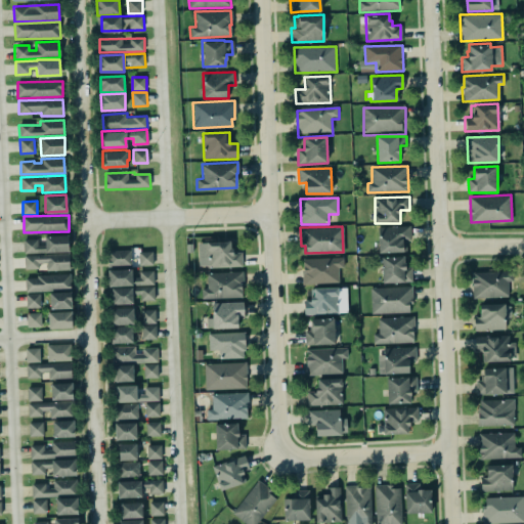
[(411,239),(410,226),(379,227),(380,253),(405,253),(404,239),(411,239)]
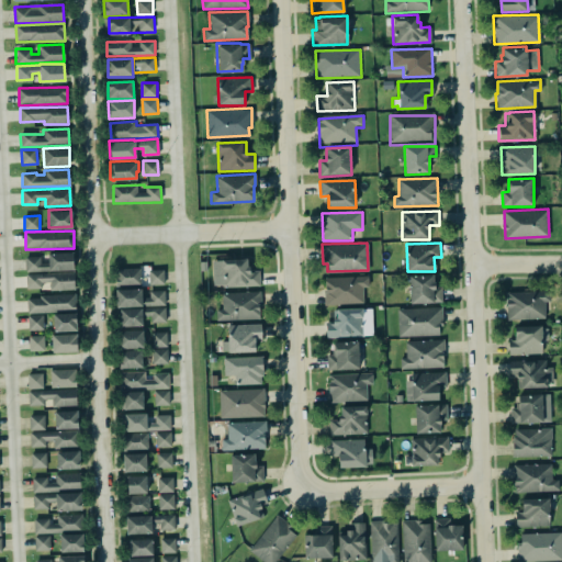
[(47,251),(72,250),(72,268),(48,269),(49,270),(24,271),(24,255),(40,255),(40,261),(47,261),(47,251)]
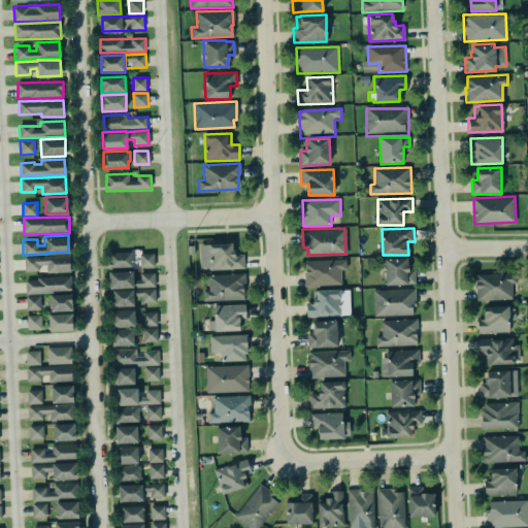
[(206,242),(231,241),(231,249),(233,249),(234,254),(242,254),(243,267),(208,269),(206,242)]
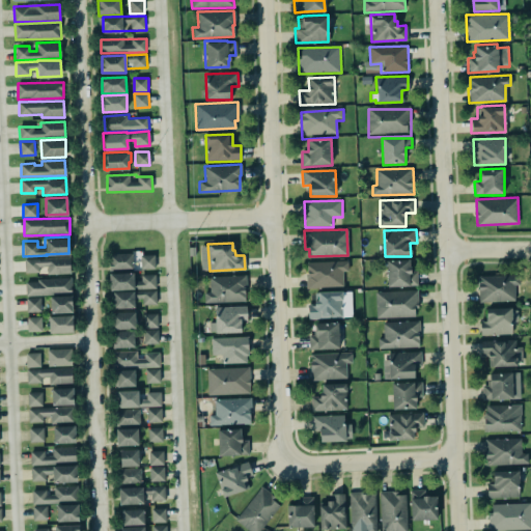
[(134,270),(133,254),(110,254),(110,270),(134,270)]
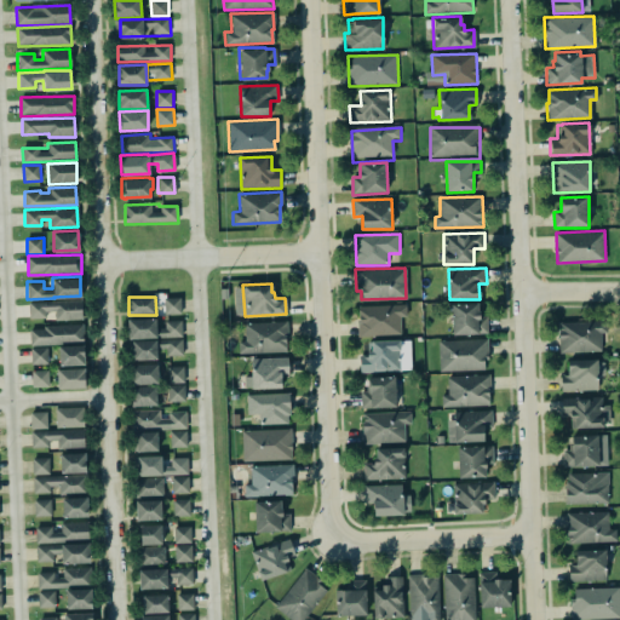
[(165,315),(182,315),(182,298),(165,298),(165,315)]
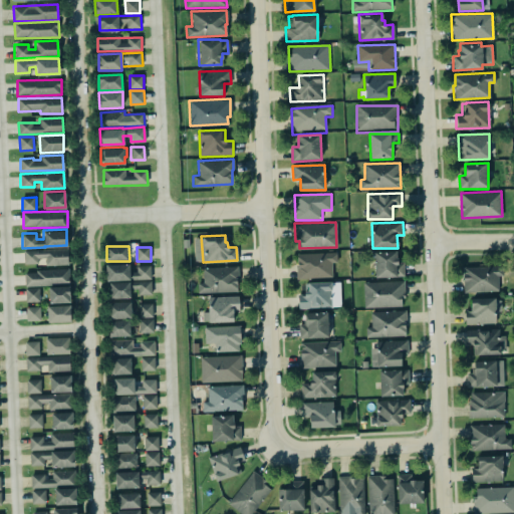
[(23,249),(66,248),(67,264),(44,265),(44,257),(37,257),(37,262),(24,263),(23,249)]
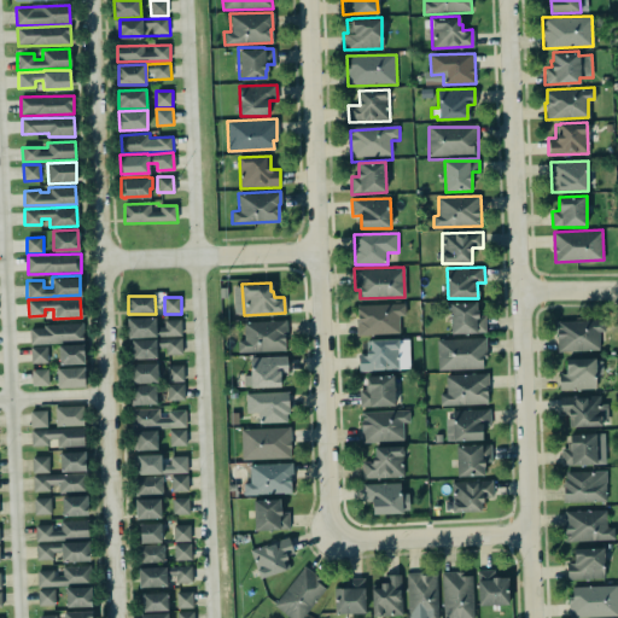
[(356,304),(404,302),(406,315),(398,315),(398,332),(356,334),(355,319),(356,319),(356,304)]
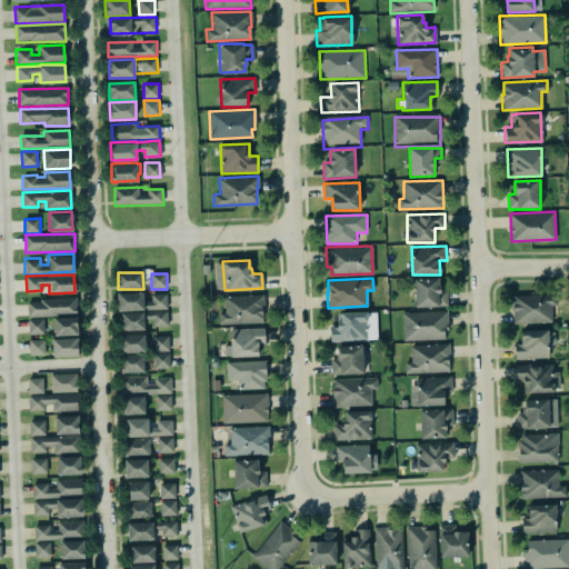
[(417,283),(451,283),(451,311),(417,312),(417,283)]
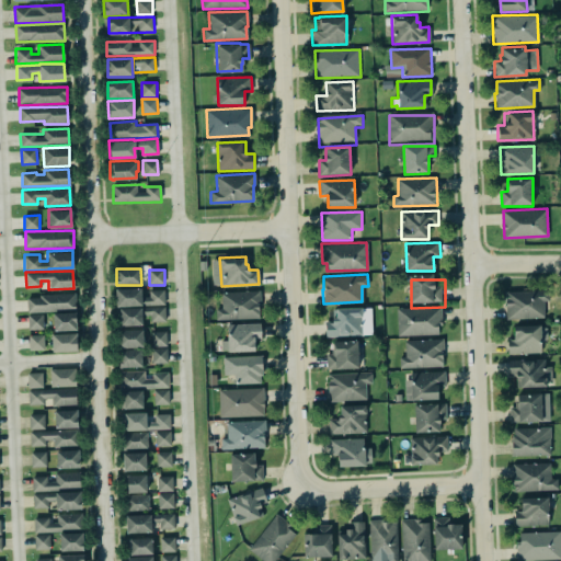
[(142,307),(142,288),(116,289),(117,308),(142,307)]
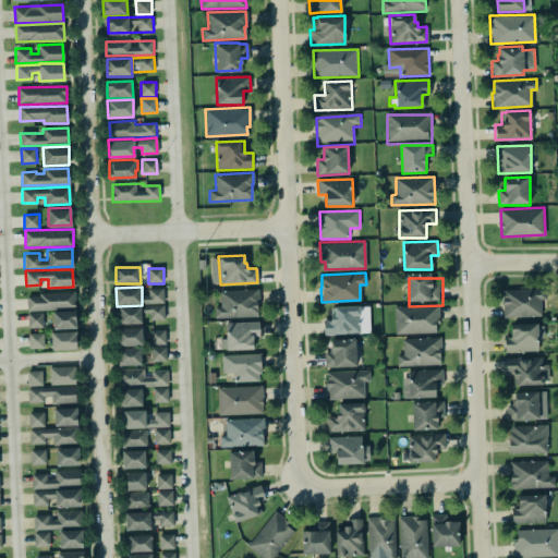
[(219,290),(257,288),(258,303),(256,303),(256,316),(214,318),(214,306),(219,306),(219,290)]
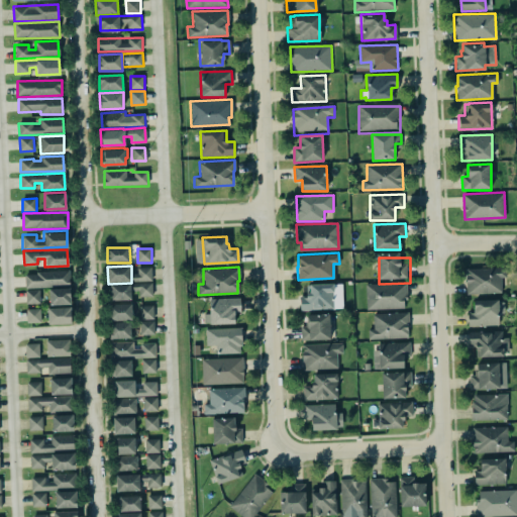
[(466,268),(505,267),(505,277),(500,277),(501,292),(466,294),(464,276),(469,275),(467,275),(467,272),(466,271),(466,268)]
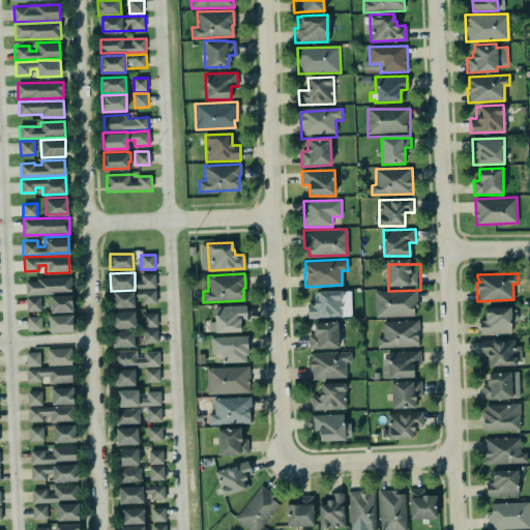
[(155,275),(136,276),(136,289),(156,288),(155,275)]
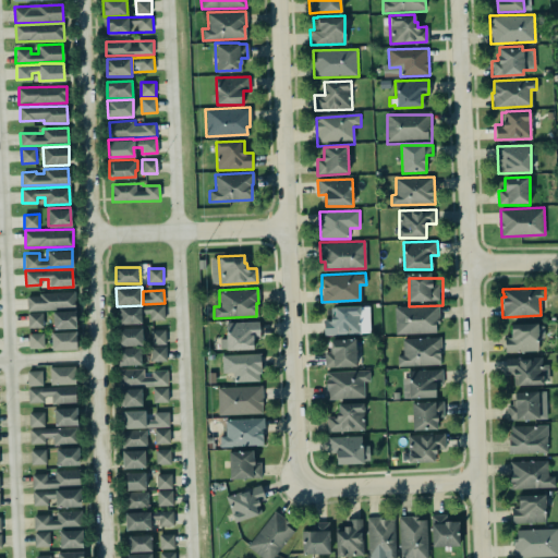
[(75,293),(27,294),(27,311),(75,310),(75,293)]
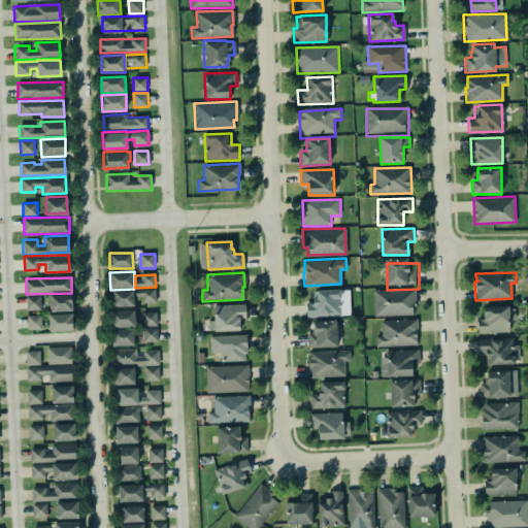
[(308,318),(351,317),(350,290),(307,291),(308,318)]
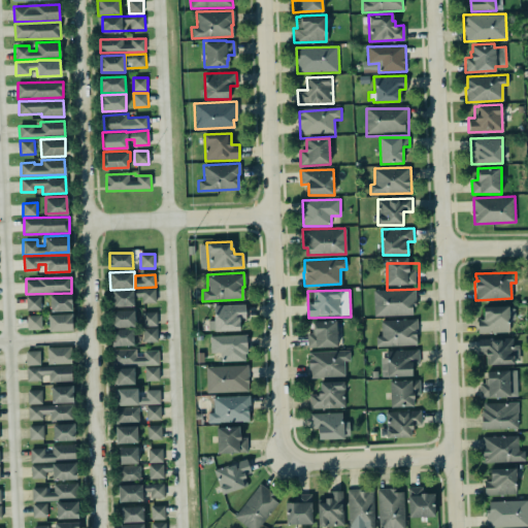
[(373,291),(374,317),(413,315),(413,305),(417,305),(416,290),(373,291)]
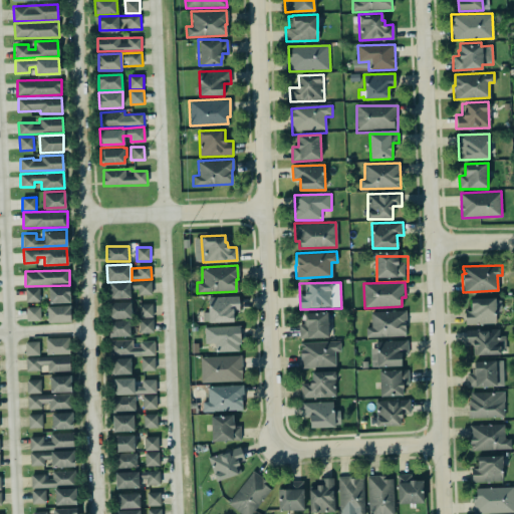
[(109,299),(131,298),(130,283),(109,283),(109,299)]
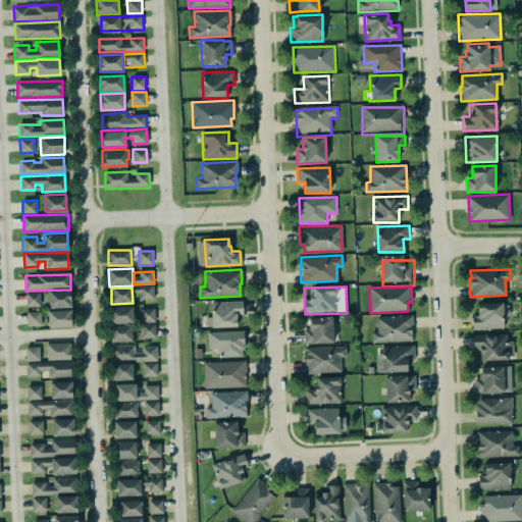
[(51,308),(71,308),(71,292),(50,292),(51,308)]
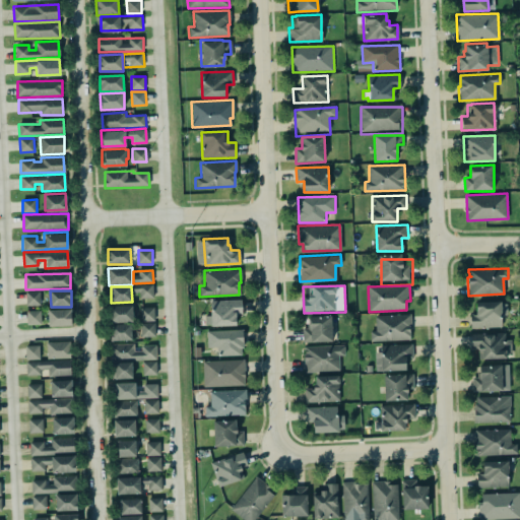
[(41,306),(41,291),(26,291),(26,306),(41,306)]
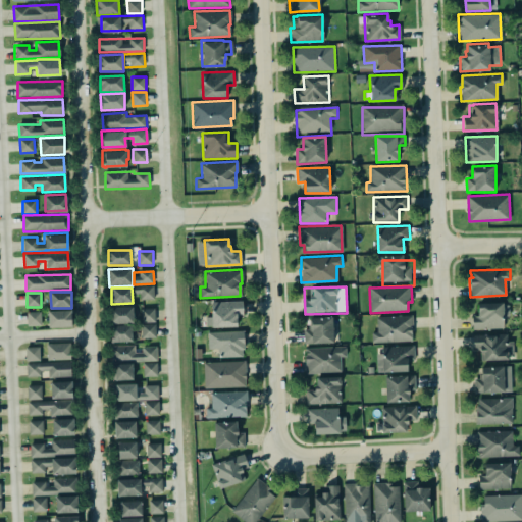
[(471,314),(477,314),(477,302),(503,301),(503,318),(503,319),(503,327),(472,328),(471,314)]
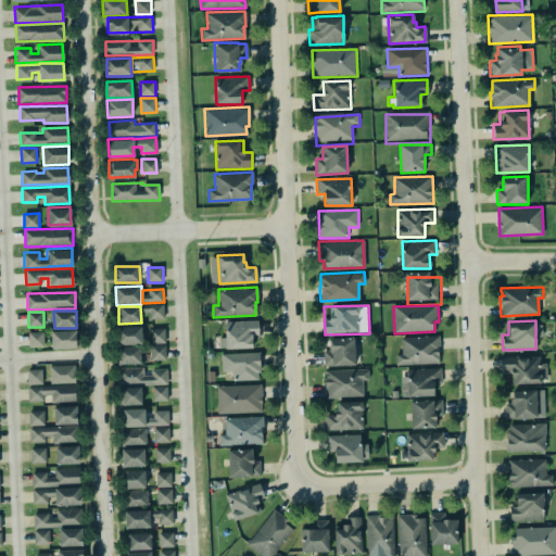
[(226,338),(220,338),(220,350),(253,349),(253,336),(260,336),(260,321),(226,321),(226,338)]
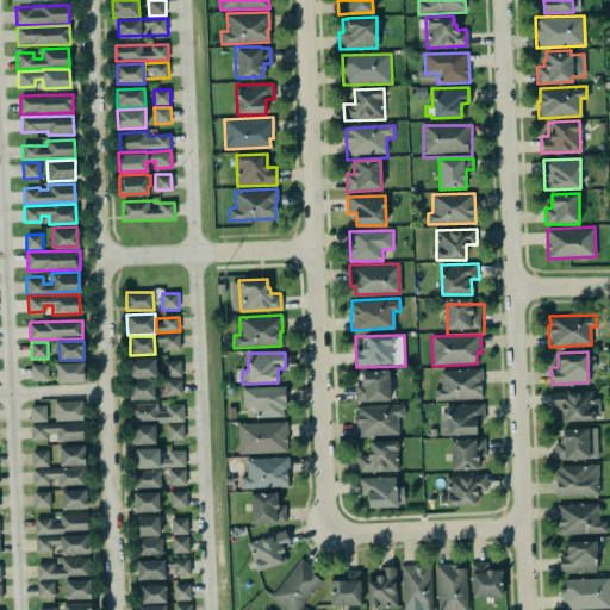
[(156,359),(130,360),(130,379),(156,378),(156,359)]
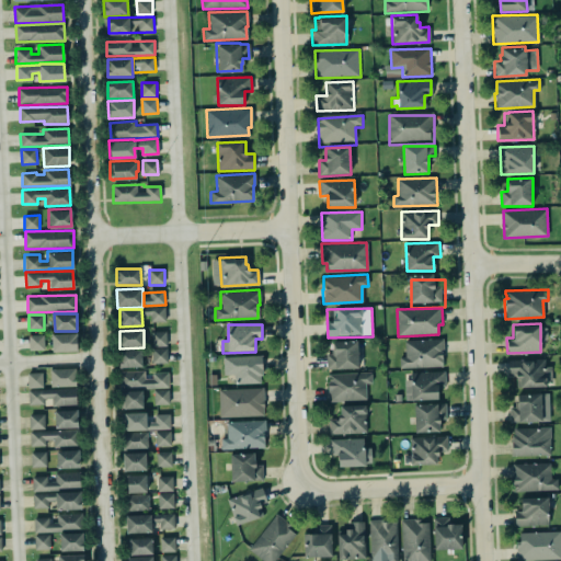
[(152,347),(168,346),(167,332),(151,332),(152,347)]
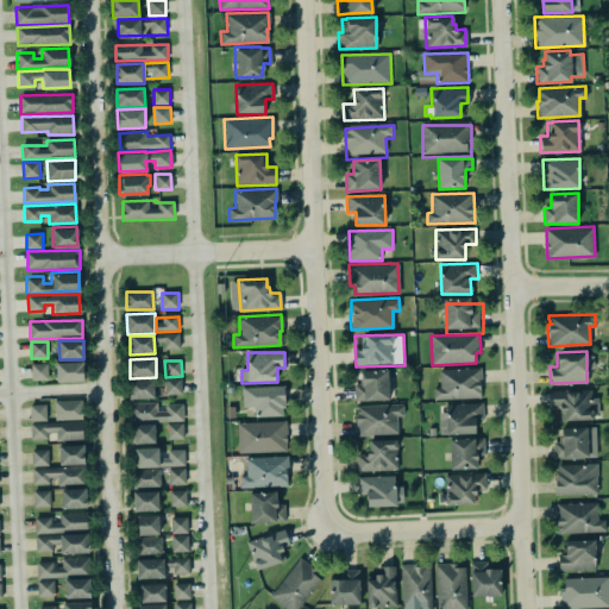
[(83,363),(57,363),(57,382),(85,382),(83,363)]
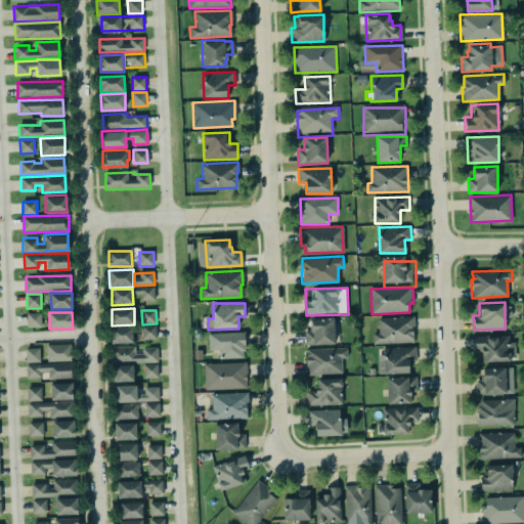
[(27,314),(28,328),(42,328),(41,313),(27,314)]
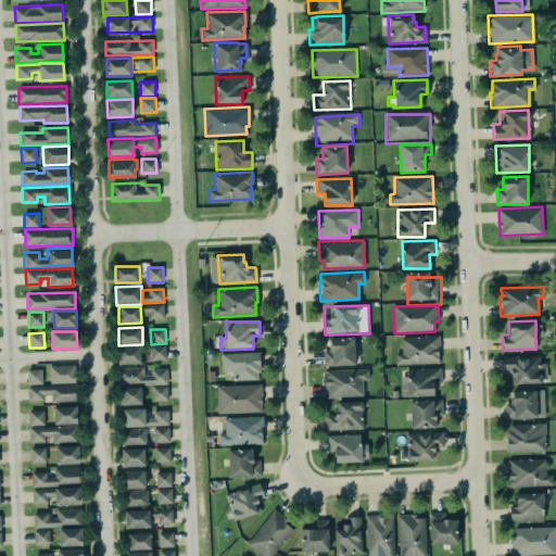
[(353,336),(354,364),(324,365),(323,351),(328,351),(328,345),(329,345),(329,337),(353,336)]
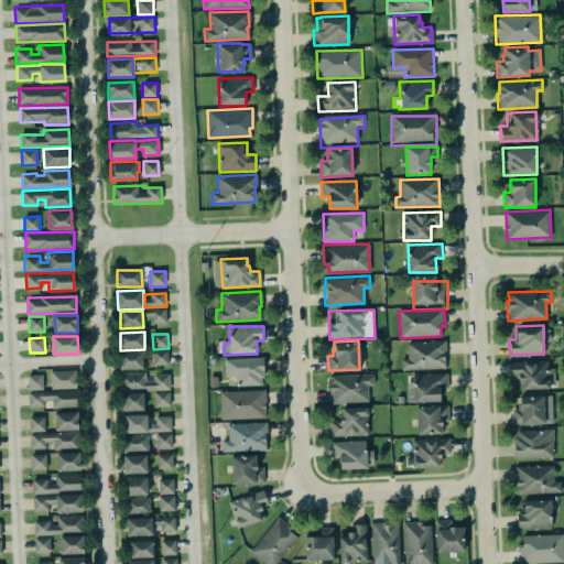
[(445,342),(407,343),(408,360),(402,360),(402,370),(446,369),(445,342)]
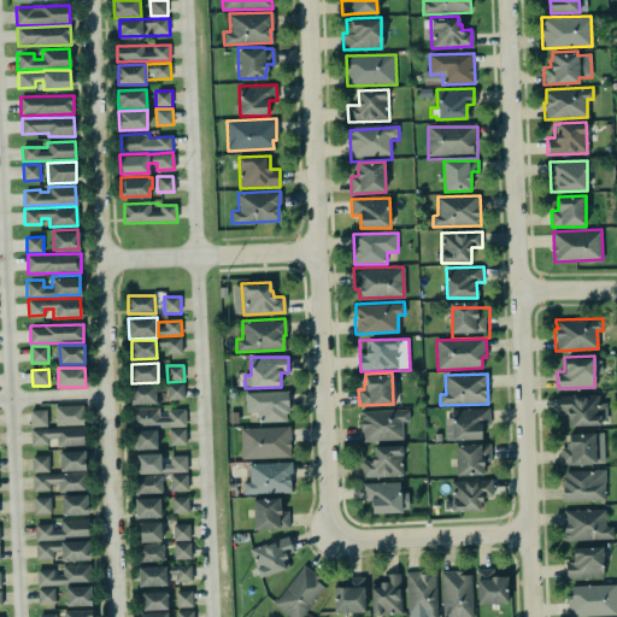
[(184,383),(168,385),(168,400),(184,400),(184,383)]
